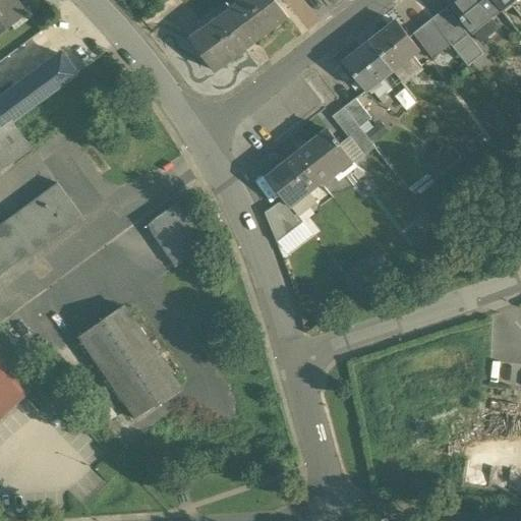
[(0,0),(0,33),(22,16),(9,0),(0,0)]
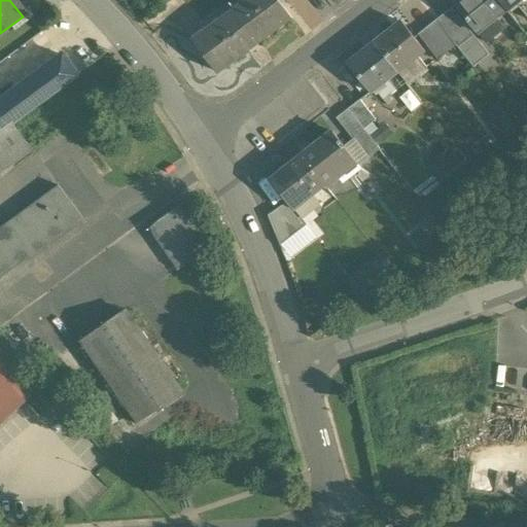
[(278,0),(251,0),(237,11),(259,42),(292,18),(278,0)]
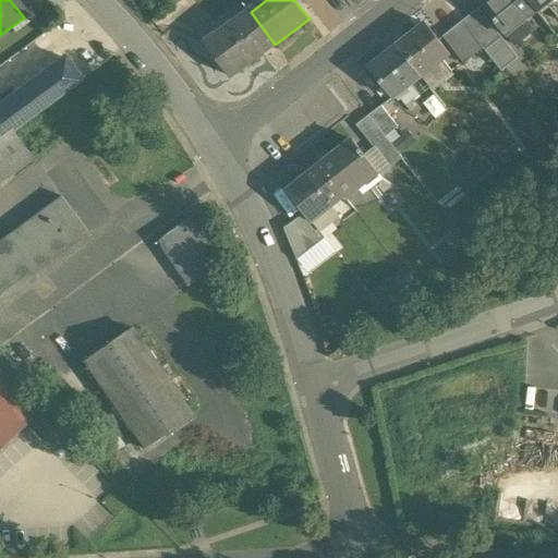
[(536,10),(528,0),(489,0),(483,5),(506,35),(525,19),(536,10)]
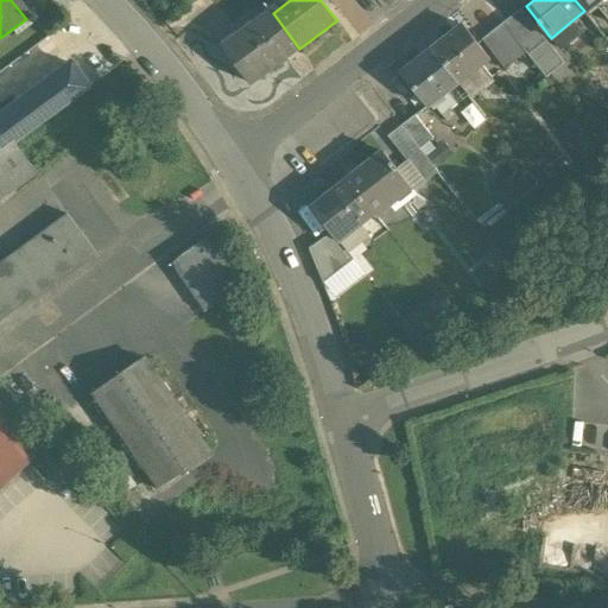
[(575,0),(584,11),(596,1),(599,0),(575,0)]
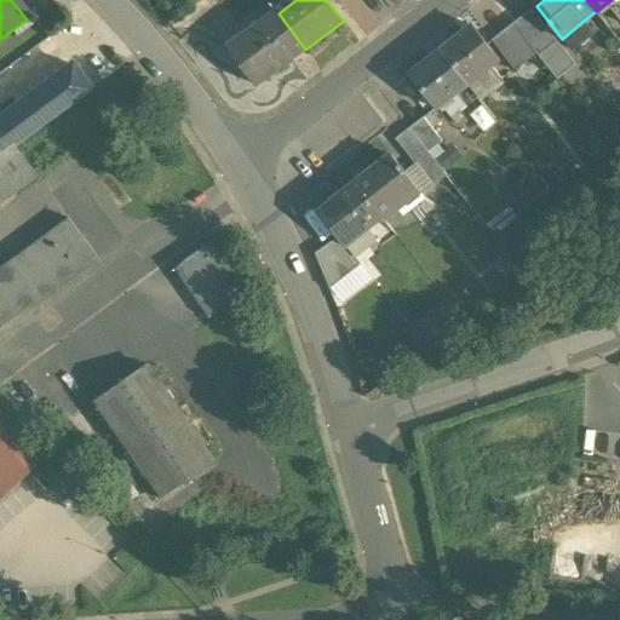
[(619,11),(619,0),(610,0),(608,1),(618,13),(619,11)]
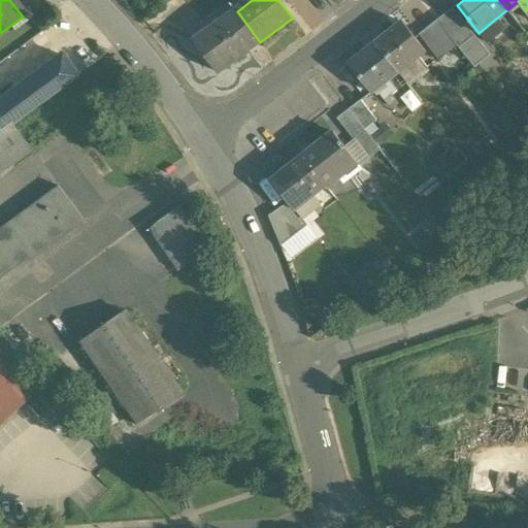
[(490,55),(454,8),(438,21),(457,45),(474,67),(490,55)]
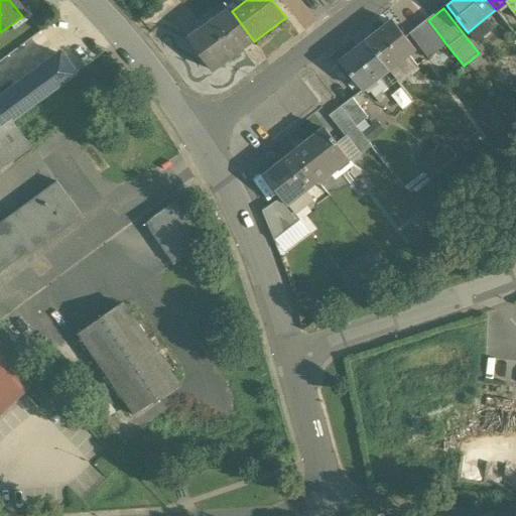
[(203,32),(202,33),(212,47),(202,55),(214,71),(254,41),(232,11),(203,32)]
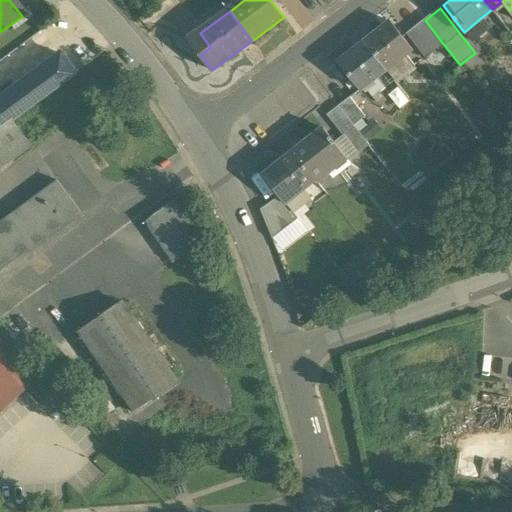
[(482,17),(465,31),(473,41),(490,27),(482,17)]
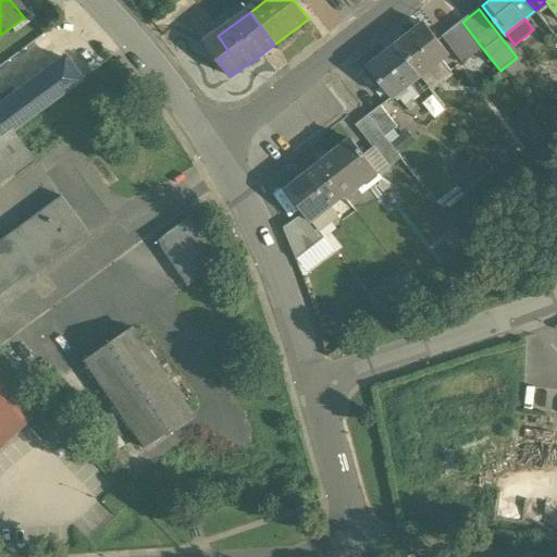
[(482,48),(462,22),(444,36),(463,62),(482,48)]
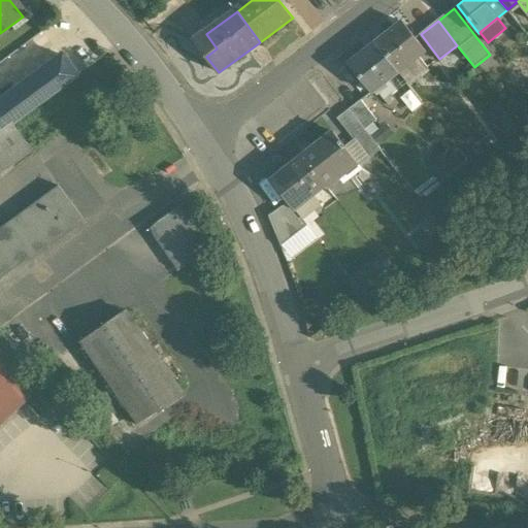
[(403,22),(376,42),(399,71),(422,54),(426,51),(403,22)]
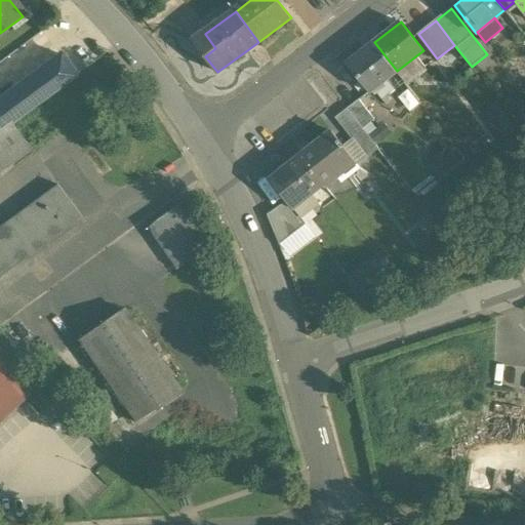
[(202,28),(191,36),(205,56),(215,48),(205,34),(206,33),(202,28)]
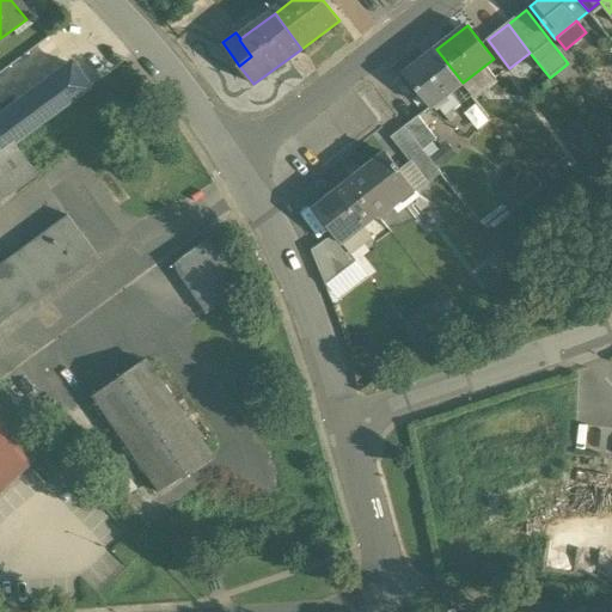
[(436,49),(407,73),(432,106),(463,83),(436,49)]
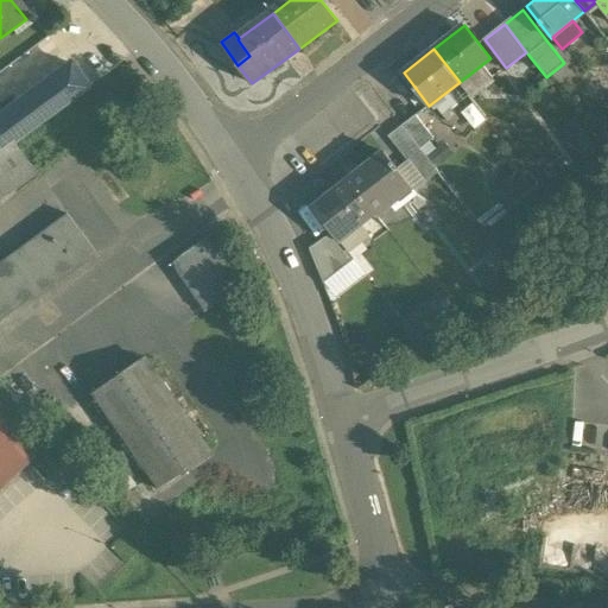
[(486,62),(460,82),(470,95),(496,75),(486,62)]
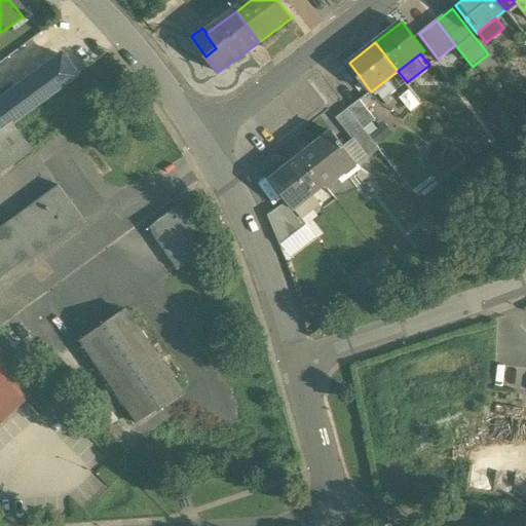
[(60,55),(0,99),(0,130),(10,123),(11,125),(76,78),(60,55)]
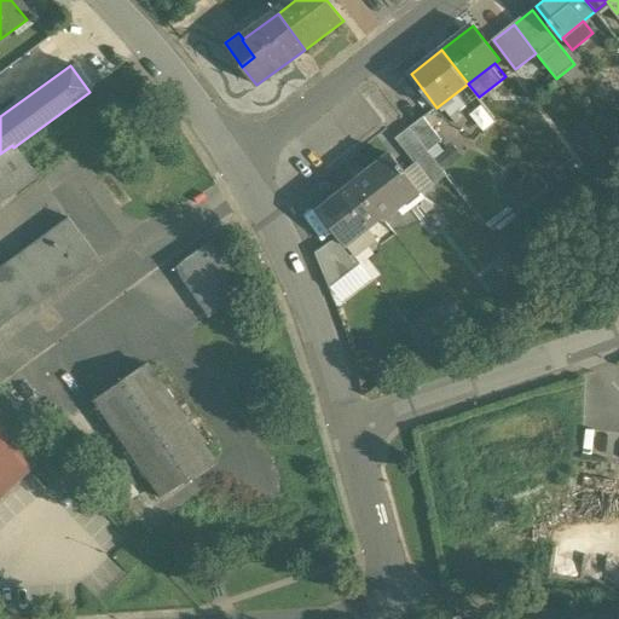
[(424,116),(409,128),(427,151),(428,151),(441,140),(424,116)]
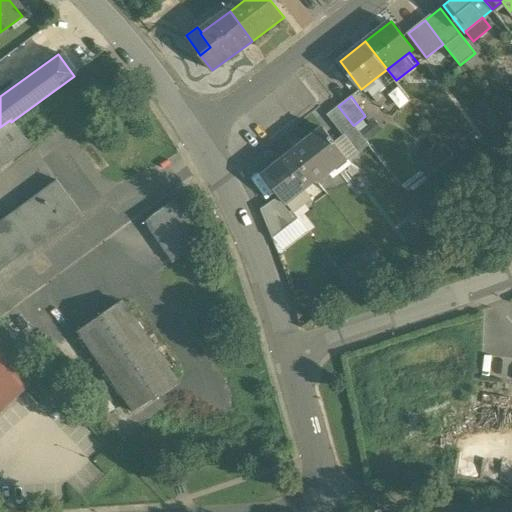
[(353,125),(338,106),(328,114),(342,133),(353,125)]
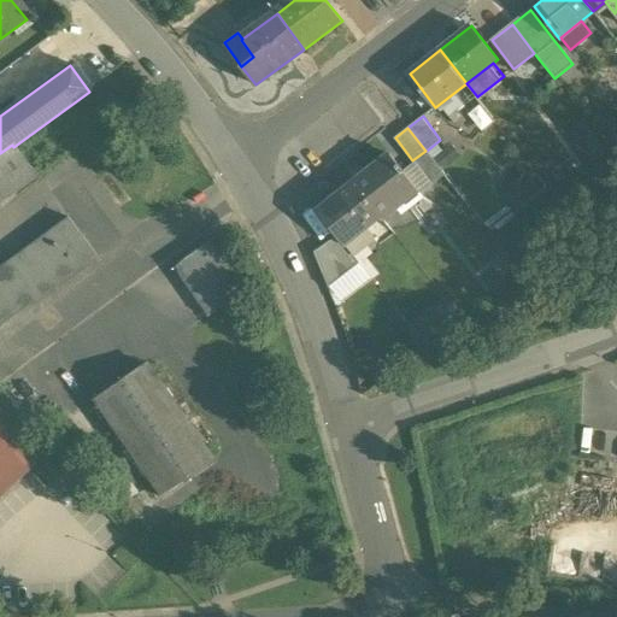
[(0,204),(36,177),(13,147),(12,145),(0,153),(0,204)]
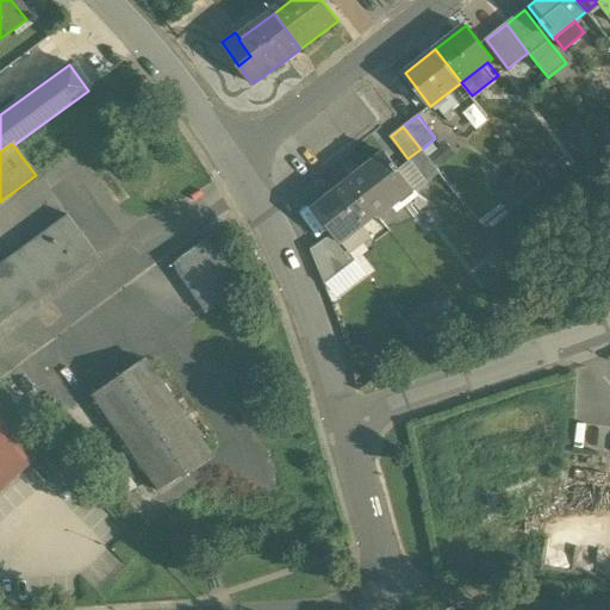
[(421,149),(408,159),(427,182),(440,173),(422,149),(421,149)]
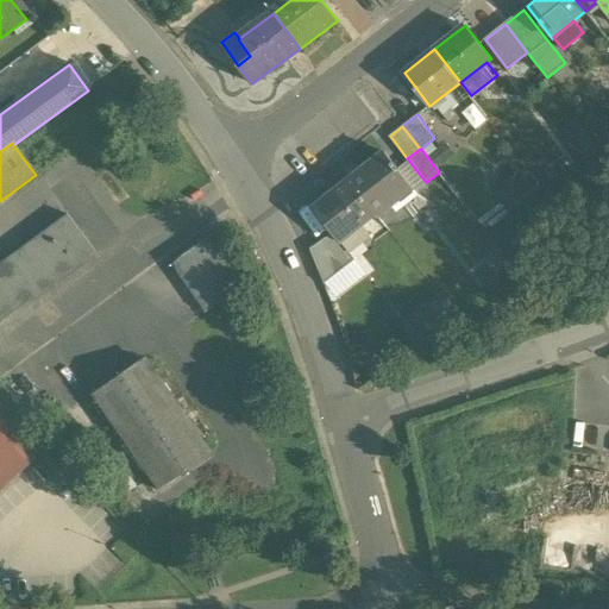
[(385,152),(350,181),(376,214),(377,217),(393,205),(389,200),(409,183),(399,170),(401,169),(396,163),(394,164),(385,152)]
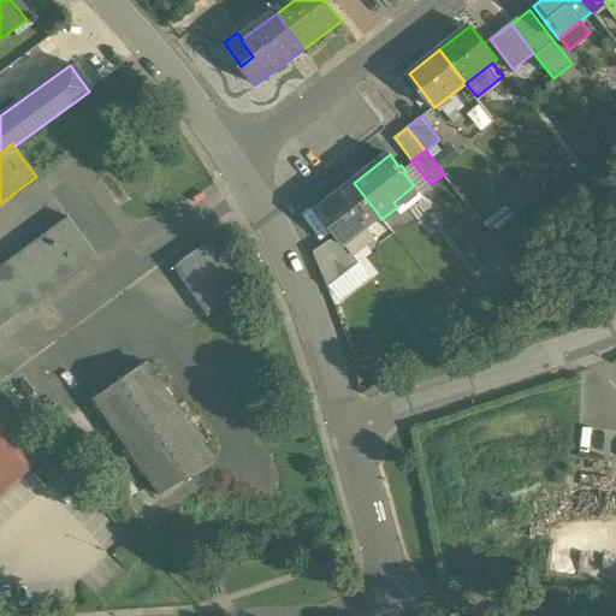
[(354,183),(318,212),(342,243),(363,225),(366,229),(380,217),(354,183)]
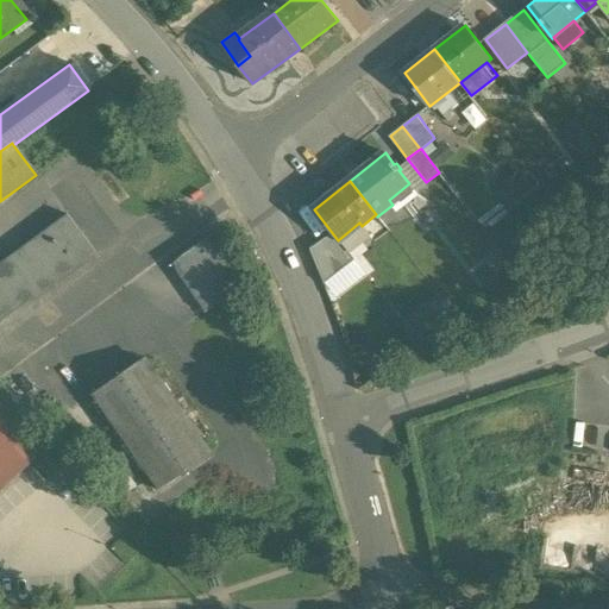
[(420,196),(409,183),(389,200),(393,205),(400,213),(420,196)]
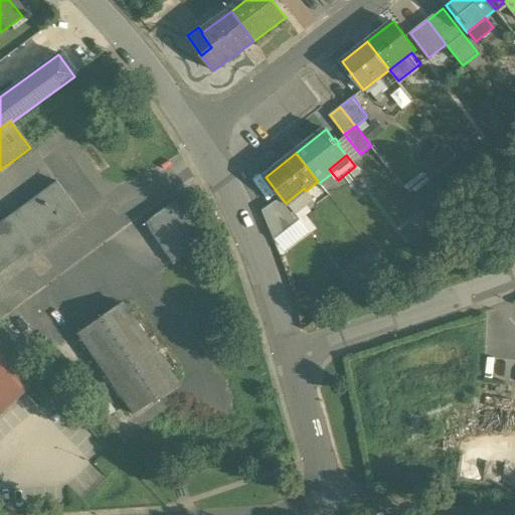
[(54,183),(0,223),(0,269),(76,213),(77,214),(80,212),(57,179),(53,182),(54,183)]
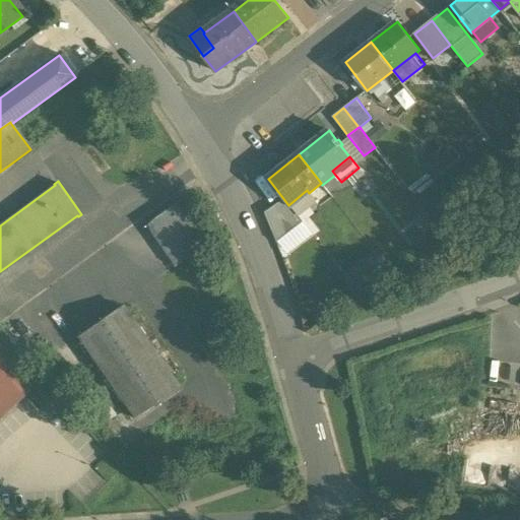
[(208,246),(183,206),(184,206),(182,204),(148,226),(149,228),(150,228),(176,267),(177,269),(210,247),(209,246),(208,246)]
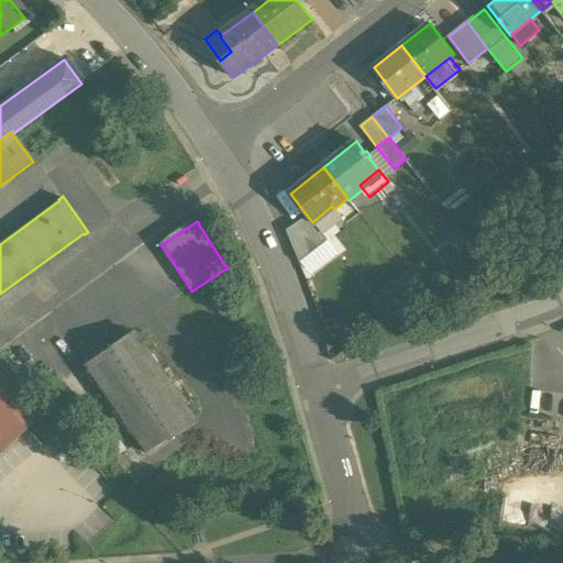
[(333,236),(311,252),(321,265),(342,249),(333,236)]
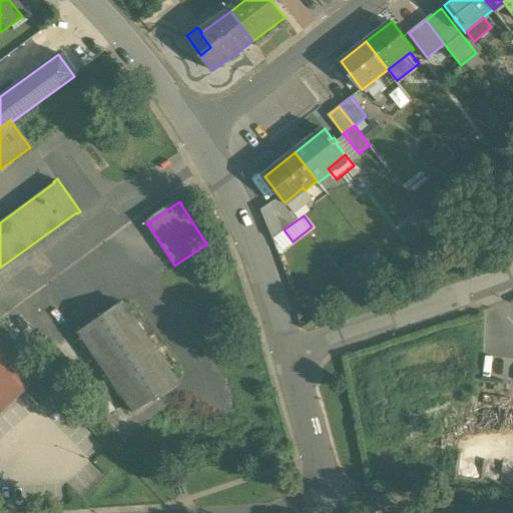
[(335,271),(347,290),(382,266),(369,246),(335,271)]
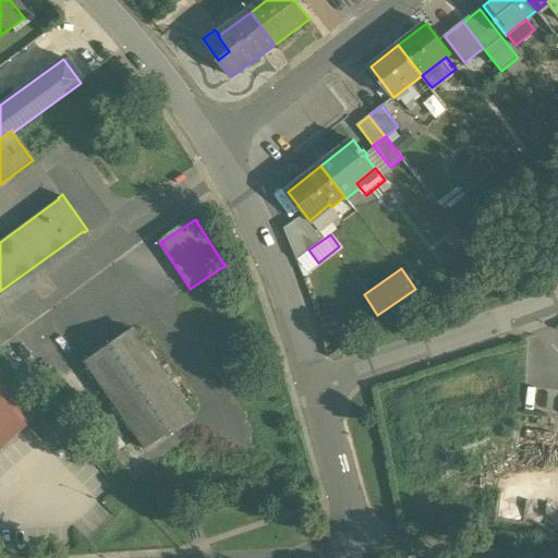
[(192,421),(129,330),(84,362),(147,452),(192,421)]
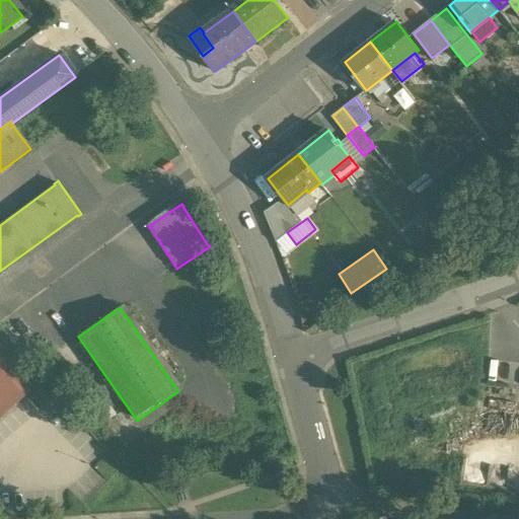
[(0,416),(27,392),(0,361),(0,416)]
